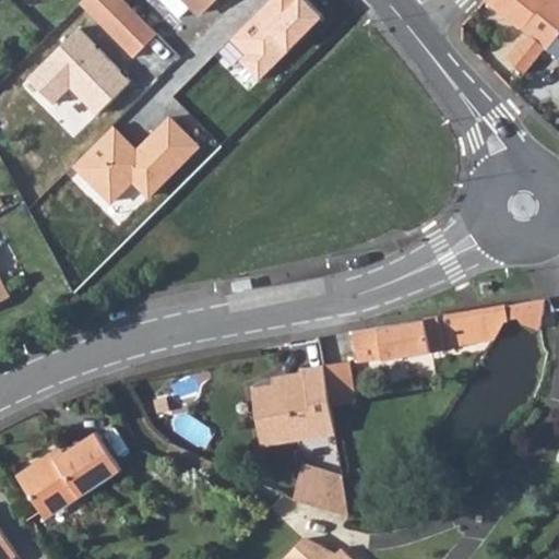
[(87,0),(82,6),(135,61),(161,37),(122,0),(87,0)]
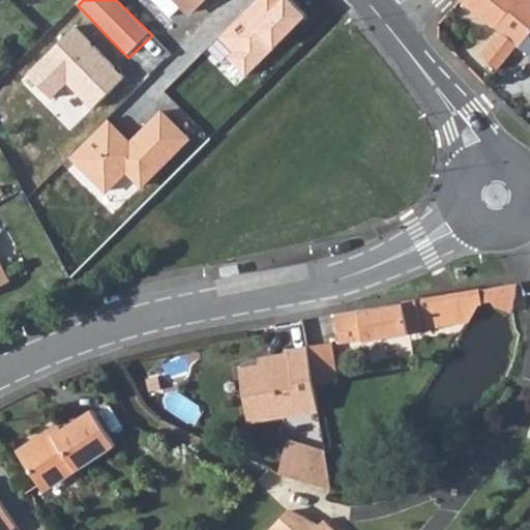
[(174,0),(152,0),(168,17),(179,5),(174,0)]
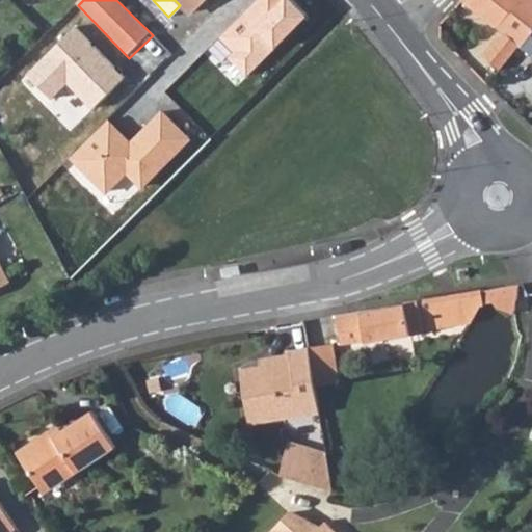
[(175,0),(180,5),(188,14),(203,0),(175,0)]
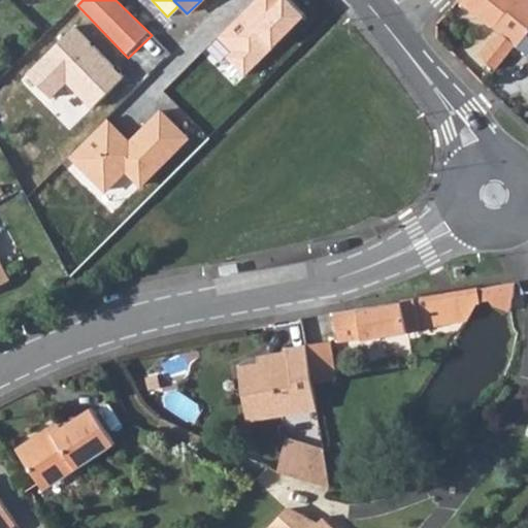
[(255,0),(219,37),(233,51),(225,58),(244,77),(306,15),(290,0),(255,0)]
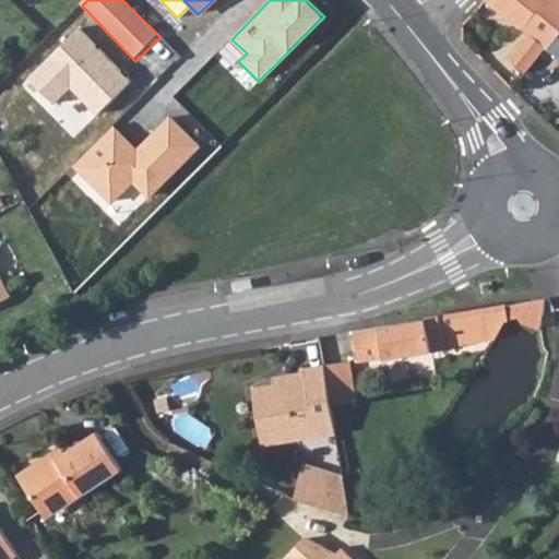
[(558,0),(485,0),(484,2),(524,33),(531,39),(521,43),(507,61),(525,75),(545,49),(558,30),(558,0)]
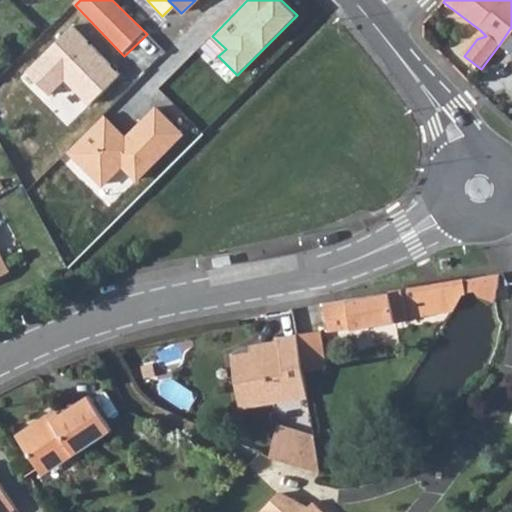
[(70,24),(24,71),(50,96),(66,80),(90,103),(119,74),(70,24)]
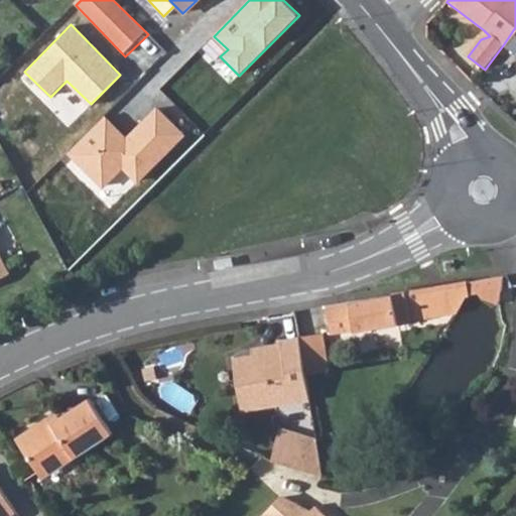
[(515,27),(503,45),(515,54),(515,27)]
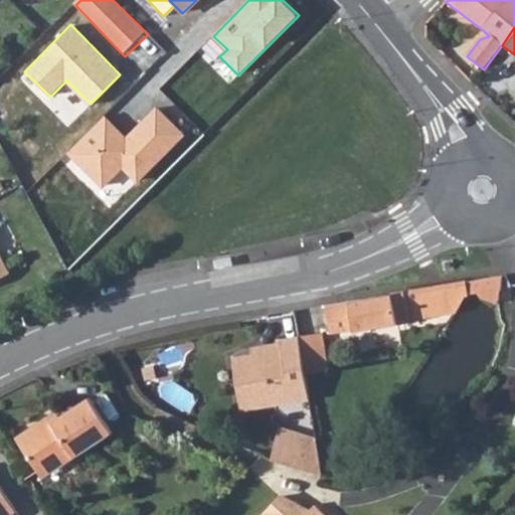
[(108,115),(70,151),(105,186),(124,167),(137,180),(184,134),(155,105),(126,134),(108,115)]
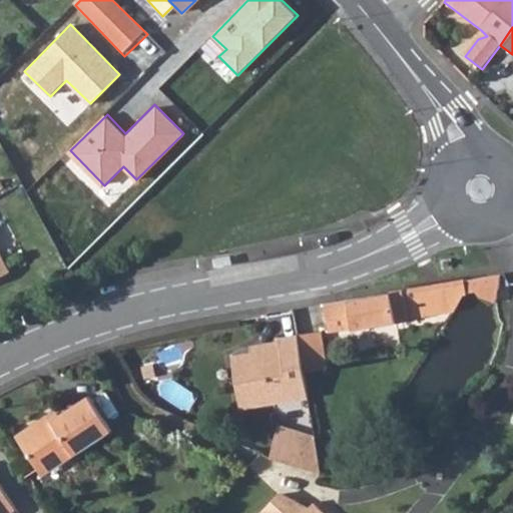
[(0,278),(9,274),(0,255),(0,278)]
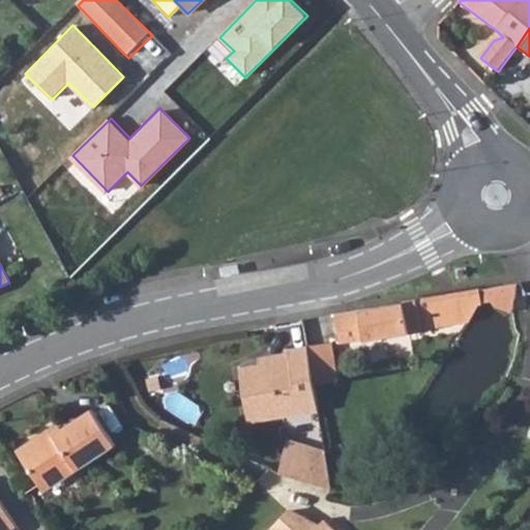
[(480,291),(482,304),(488,304),(493,304),(499,306),(505,310),(509,314),(511,286),(480,291)]
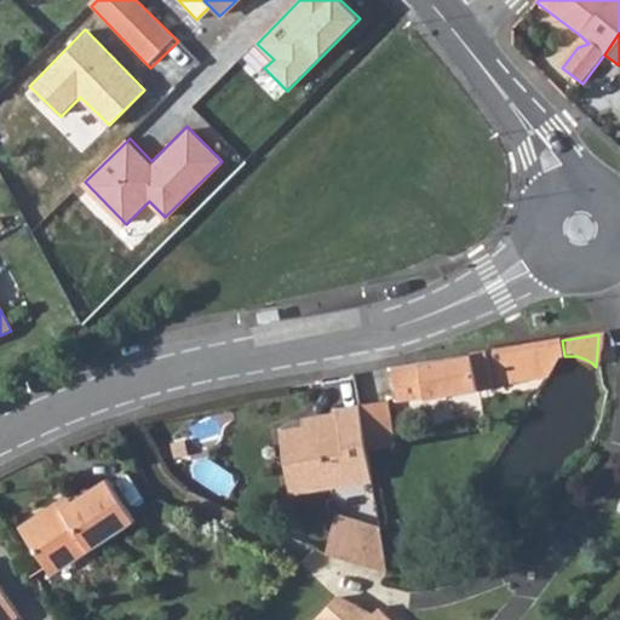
[(562,340),(554,342),(463,357),(390,368),(397,403),(452,394),(477,389),(495,386),(494,383),(533,375),(549,373),(558,359),(564,356),(562,340)]
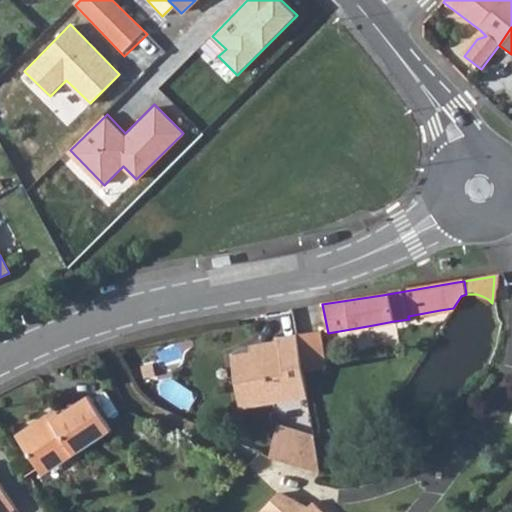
[(319,329),(297,333),(304,370),(327,365),(319,329)]
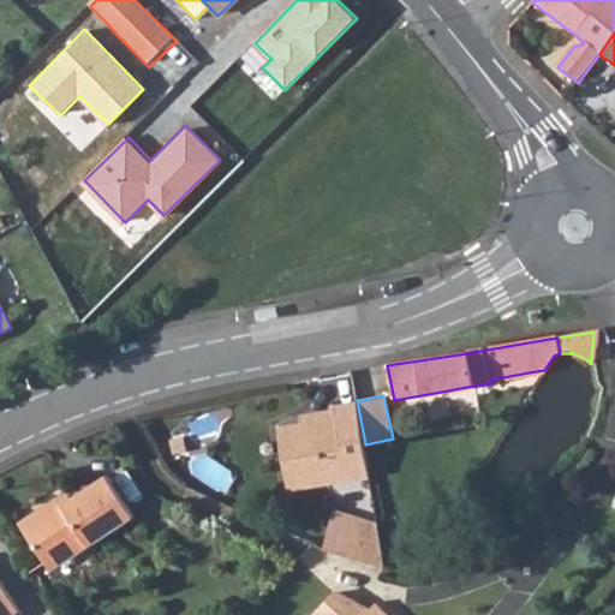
[(357,400),(332,404),(334,419),(281,429),(292,490),(372,476),(365,445),(357,400)]
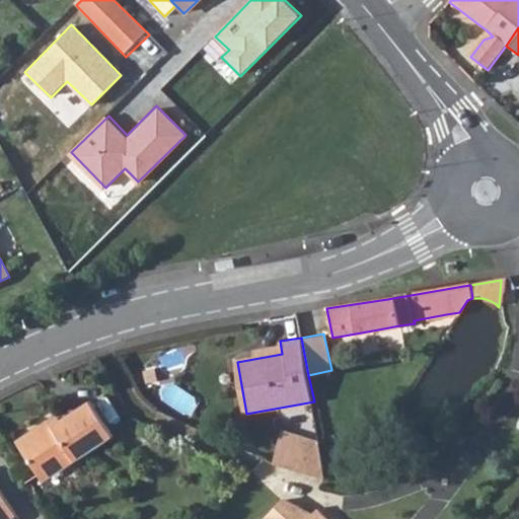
[(52,427),(48,421),(18,441),(40,474),(70,454),(75,462),(113,436),(90,401),(52,427)]
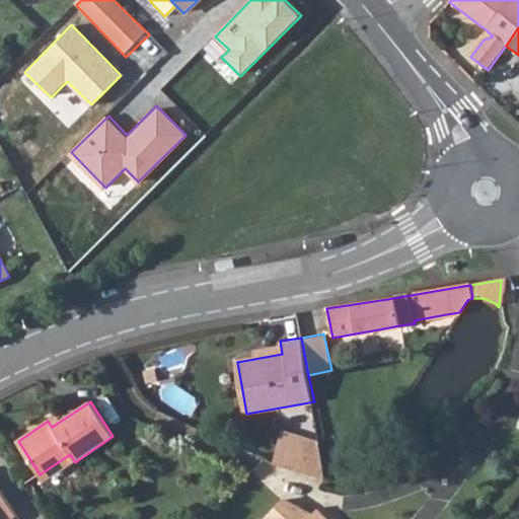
[(276,467),(330,477),(322,440),(284,433),(276,467)]
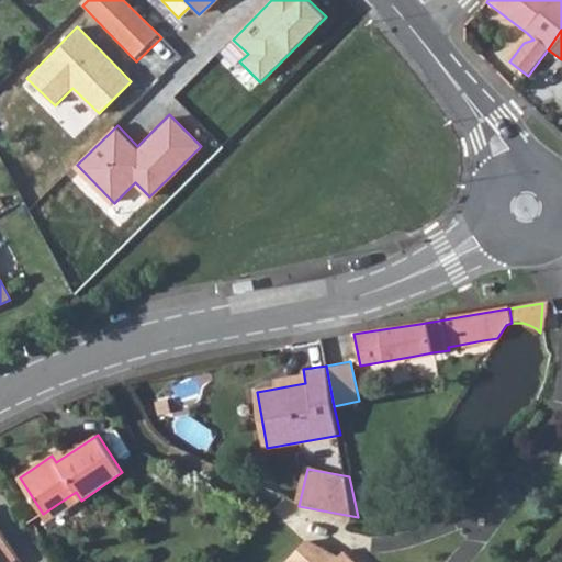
[(43,514),(48,523),(81,501),(76,492),(43,514)]
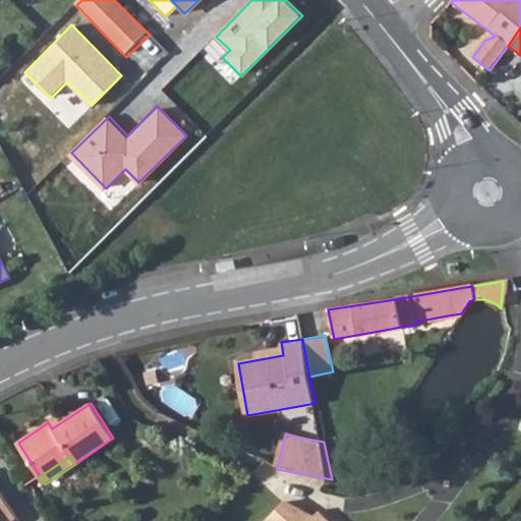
[(0,520),(11,520),(17,517),(0,489),(0,520)]
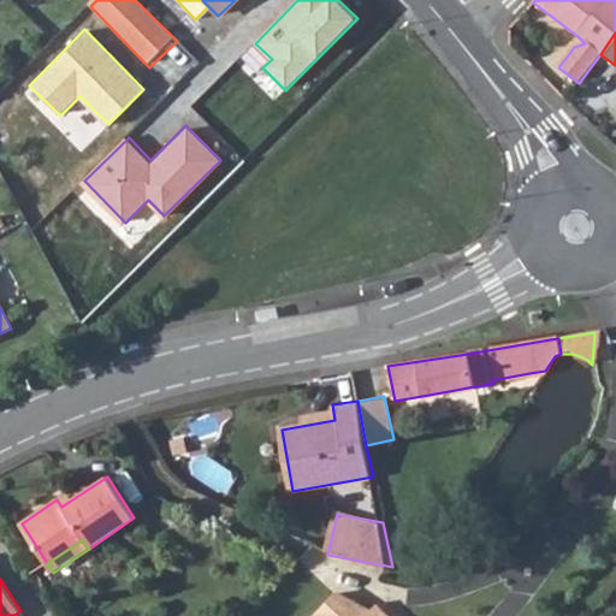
[(394,615),(378,600),(368,610),(355,597),(349,603),(335,591),(311,615),(394,615)]
